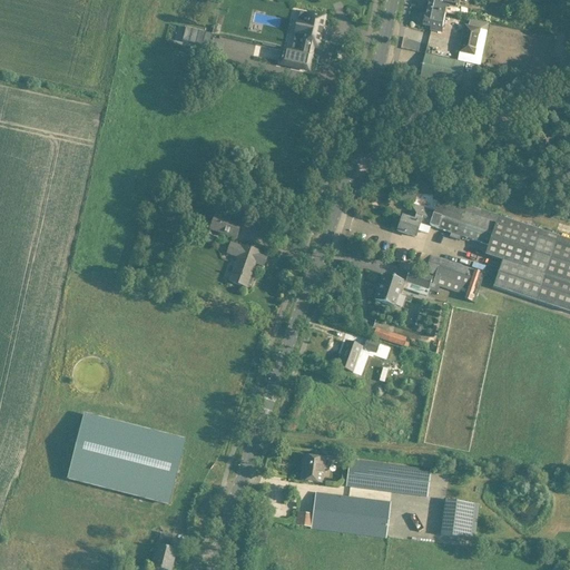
[(431,0),(429,11),(446,15),(455,17),(459,5),(458,3),(458,0),(431,0)]
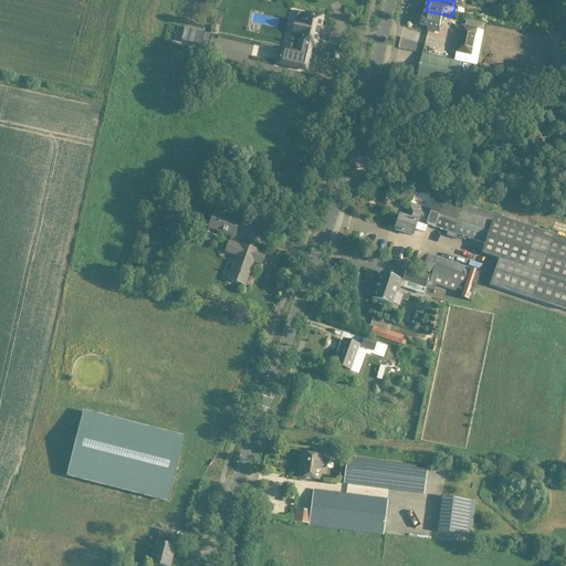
[(521,0),(520,8),(530,9),(531,0),(521,0)]
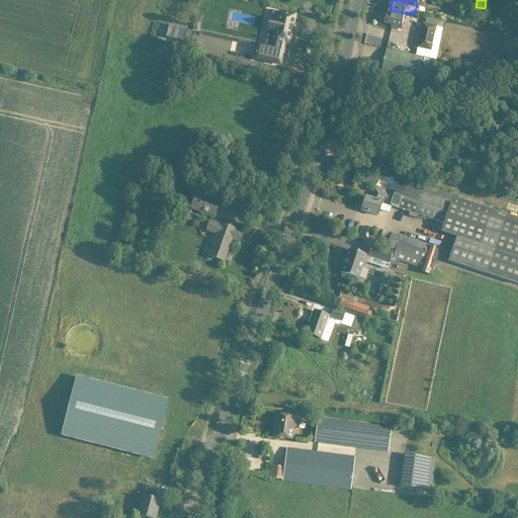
[(406,13),(390,10),(389,15),(387,15),(385,23),(393,25),(393,28),(402,30),(406,13)]
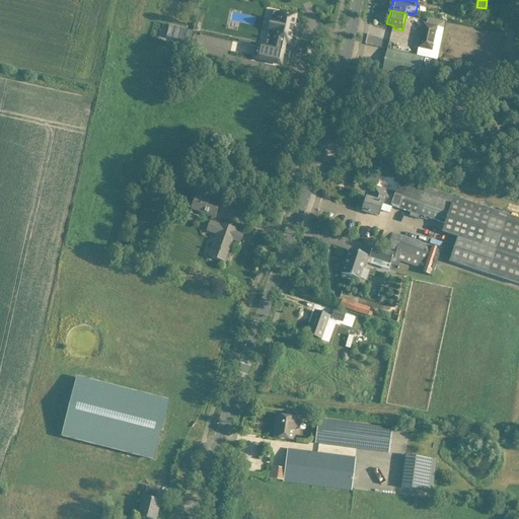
[(257,45),(254,60),(281,65),(284,51),(285,44),(289,45),(292,33),(293,33),(293,32),(292,32),(293,28),(294,28),(293,27),(296,16),(280,12),(279,20),(277,20),(276,21),(272,20),(271,19),(269,30),(276,32),(275,40),(274,39),(273,41),(274,42),(273,48),(257,45)]
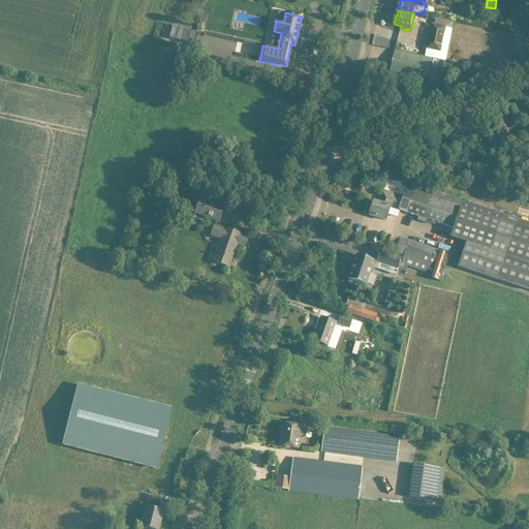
[(525,39),(528,39),(528,18),(520,17),(519,23),(528,24),(525,39)]
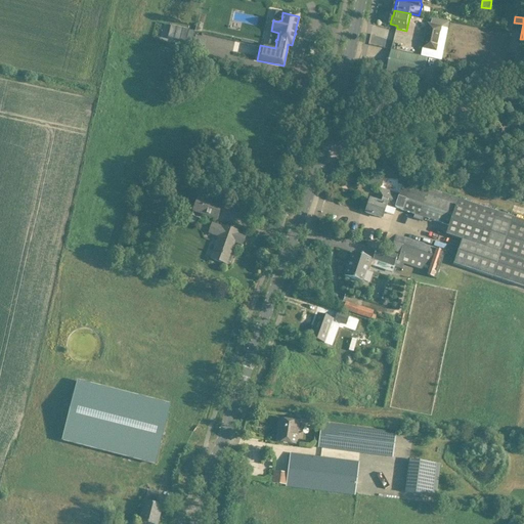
[(436,52),(438,44),(445,46),(449,23),(433,18),(431,25),(427,25),(422,49),(436,52)]
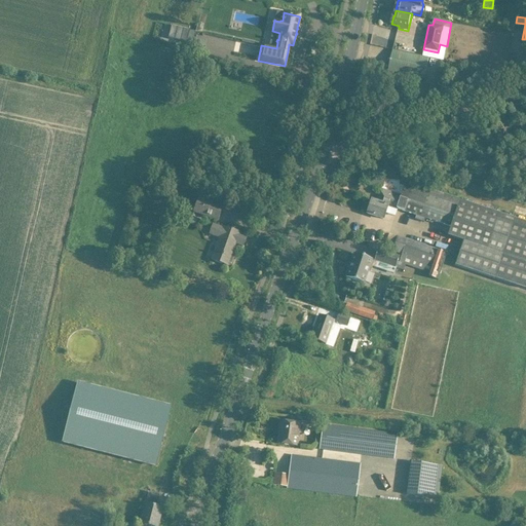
[(175,40),(192,44),(195,32),(178,28),(172,27),(171,30),(177,31),(175,40)]
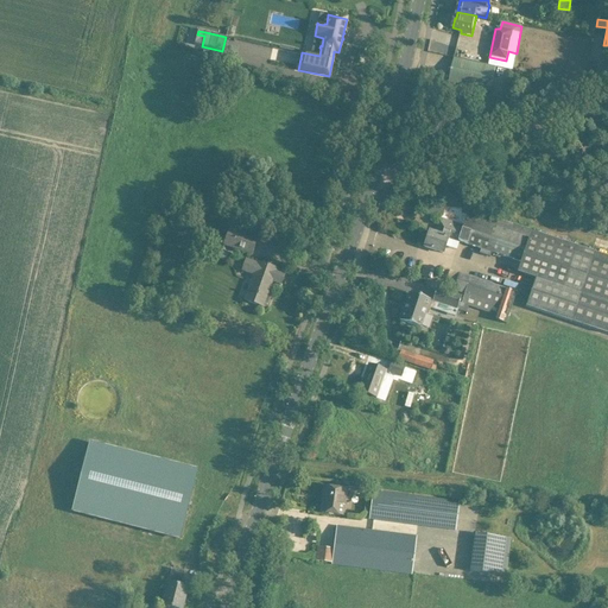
[(534,63),(588,63),(588,32),(534,31),(534,63)]
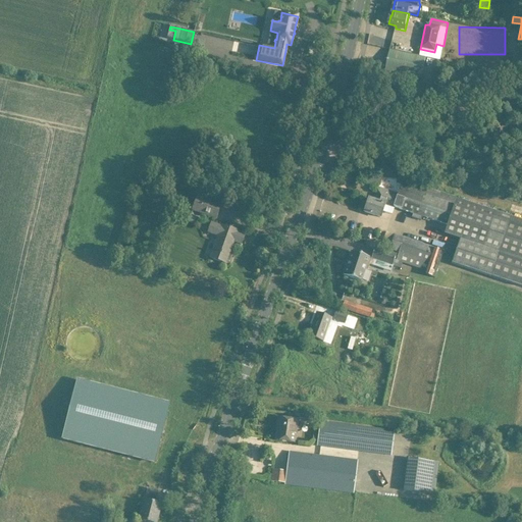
[(506,50),(515,51),(517,43),(513,42),(514,39),(516,40),(517,33),(510,31),(506,50)]
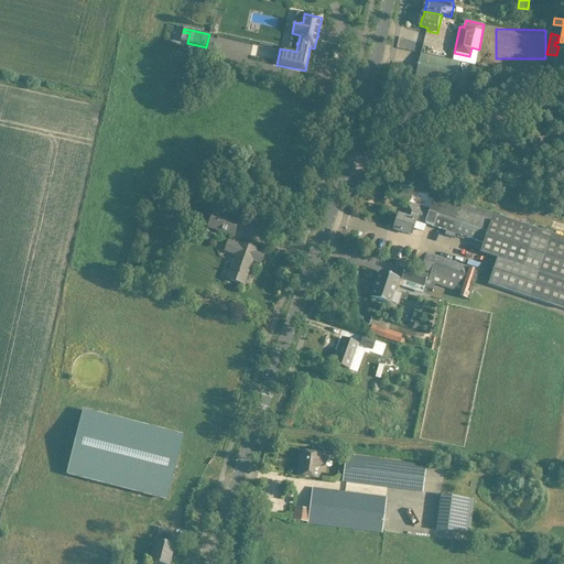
[(422,54),(416,76),(455,85),(461,63),(422,54)]
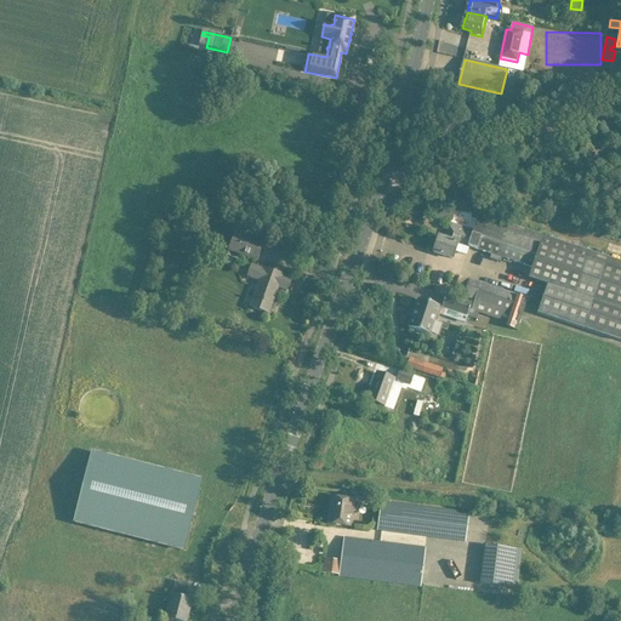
[(599,74),(597,84),(608,86),(610,77),(599,74)]
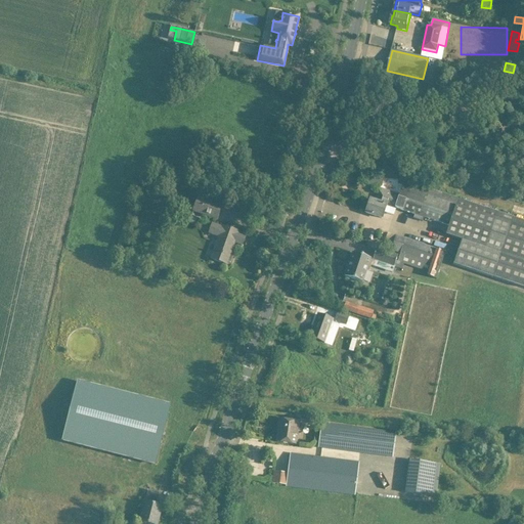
[(142,175),(138,187),(149,190),(153,178),(142,175)]
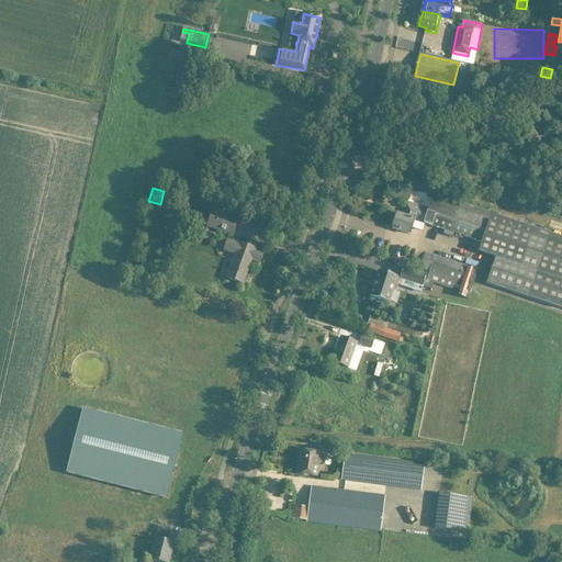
[(561,237),(454,201),(456,199),(444,194),(442,197),(434,193),(428,210),(407,203),(402,216),(397,214),(392,228),(409,235),(412,229),(422,233),(425,222),(445,229),(444,235),(452,238),(454,233),(482,243),(479,253),(495,258),(491,269),(460,259),(458,265),(424,253),(424,254),(416,250),(411,266),(429,272),(426,280),(459,291),(458,295),(468,299),(476,273),(489,278),(486,283),(561,308),(561,237)]
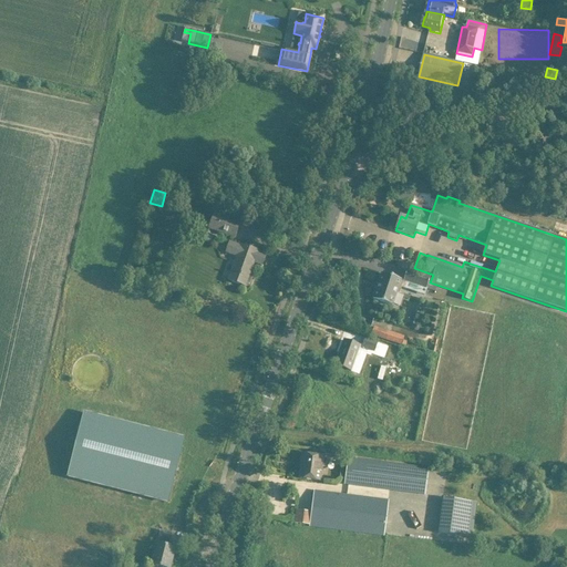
[(239,224),(213,215),(207,229),(234,239),(239,224)]
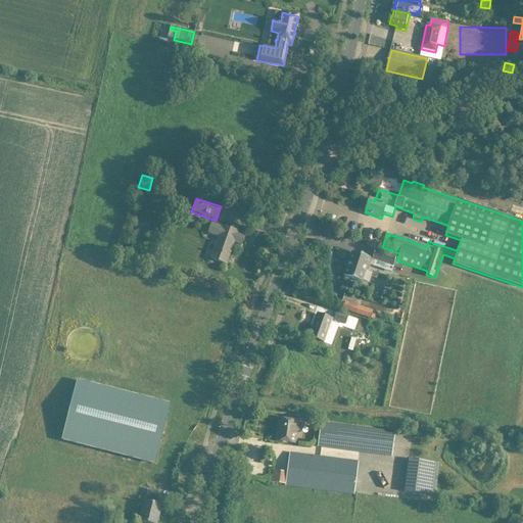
[(190,217),(187,223),(196,226),(198,220),(190,217)]
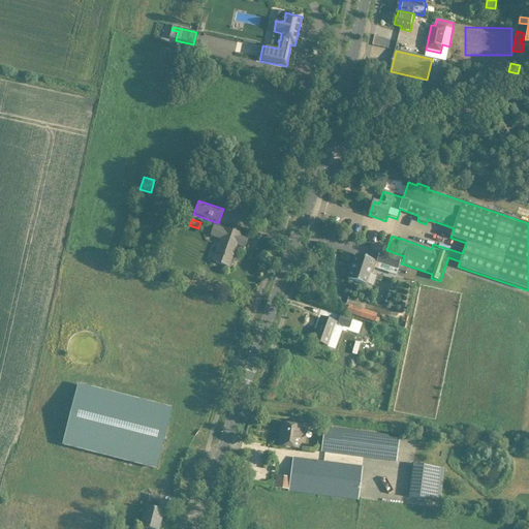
[(224,229),(214,226),(211,236),(220,240),(212,261),(229,268),(230,265),(232,266),(237,254),(235,254),(237,246),(245,248),(248,239),(241,236),(241,235),(224,228),(224,229)]
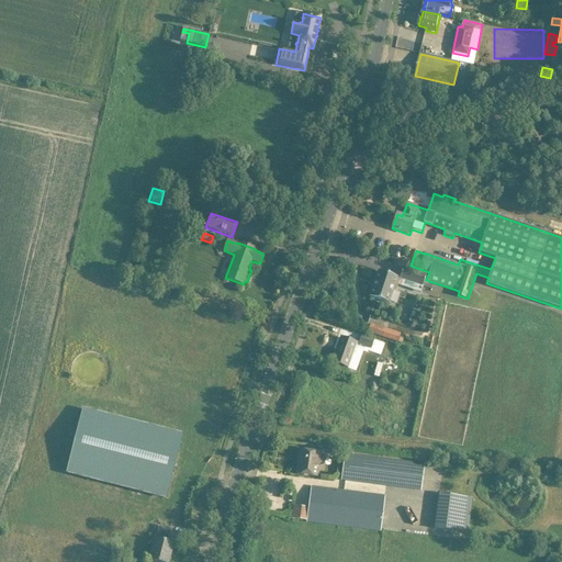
[(400,279),(423,287),(426,274),(403,267),(400,279)]
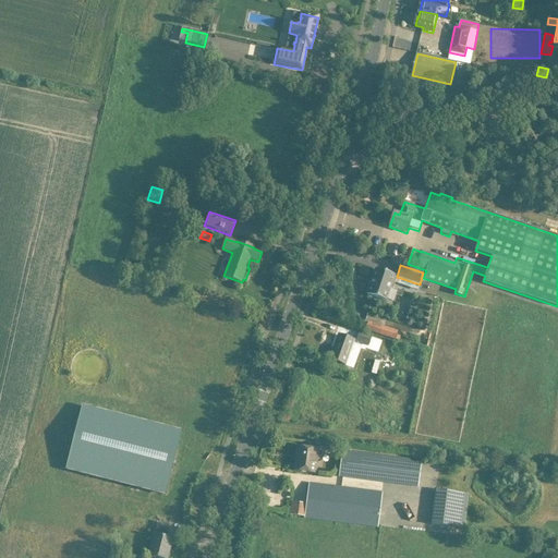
[(367,294),(387,301),(391,289),(393,289),(396,282),(393,281),(395,276),(376,269),(367,294)]
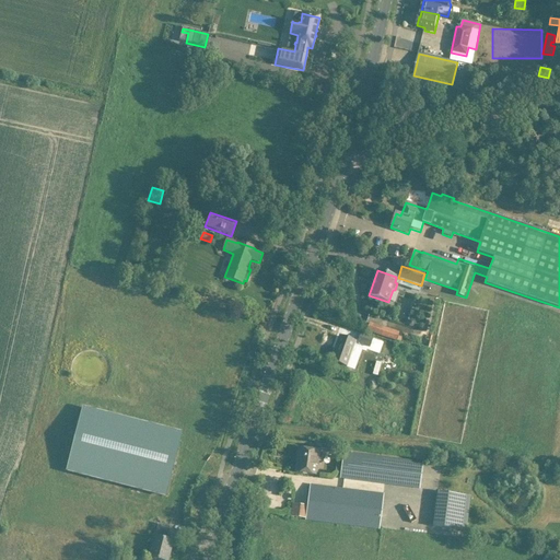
[(399,333),(401,324),(385,319),(383,328),(399,333)]
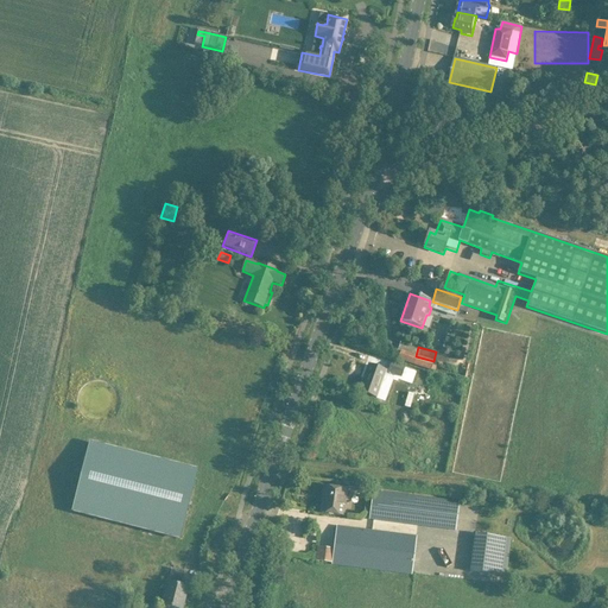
[(390,372),(403,378),(406,367),(393,361),(390,372)]
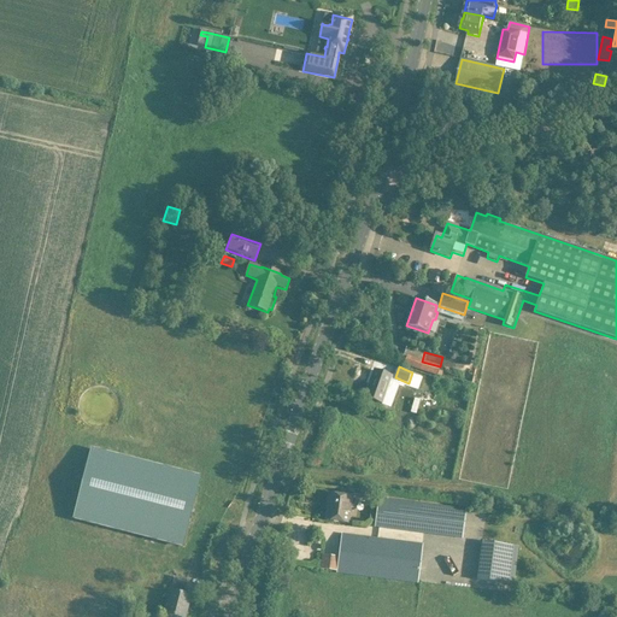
[(364,398),(376,401),(382,404),(392,377),(374,371),(364,398)]
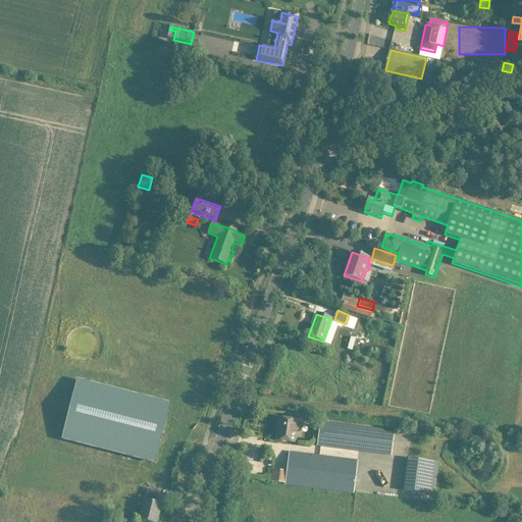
[(77,381),(63,439),(154,463),(168,405),(77,381)]
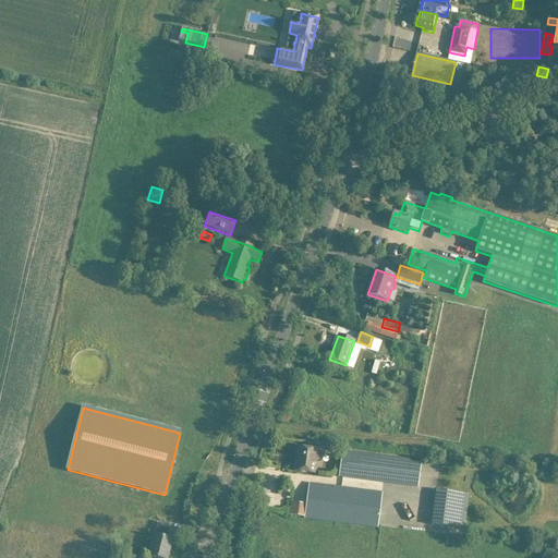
[(168,426),(193,431),(195,414),(170,411),(168,426)]
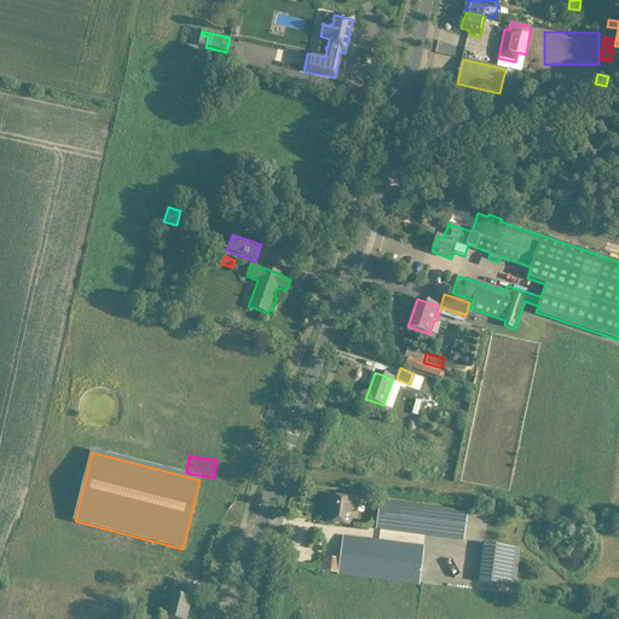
[(350,526),(351,510),(356,510),(357,502),(353,501),(353,499),(333,497),(330,513),(328,512),(327,522),(350,526)]
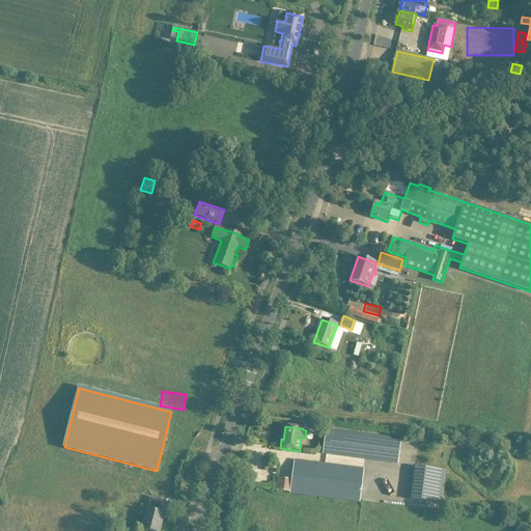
[(324,453),(398,463),(401,439),(327,429),(326,435),(319,434),(318,448),(325,449),(324,453)]
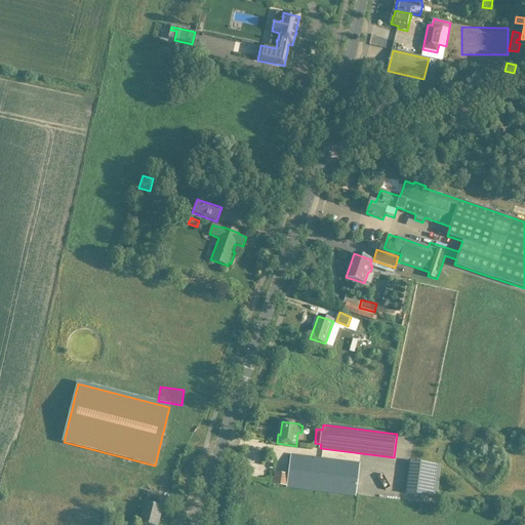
[(287,487),(287,488),(355,496),(355,495),(359,463),(349,462),(291,455),(288,475),(287,487)]
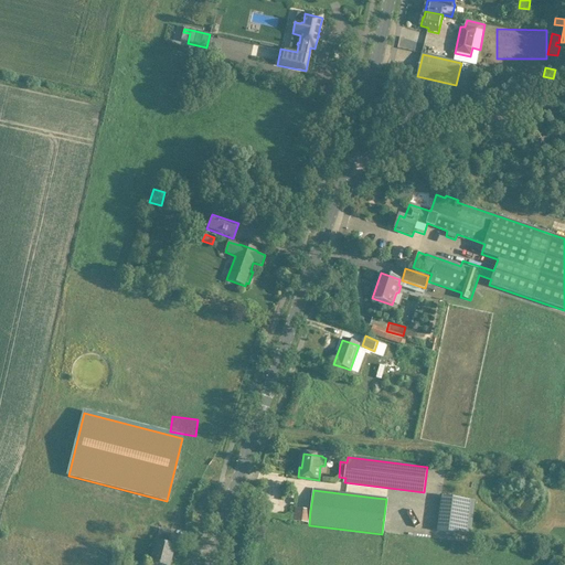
[(436,532),(470,535),(475,501),(440,497),(436,532)]
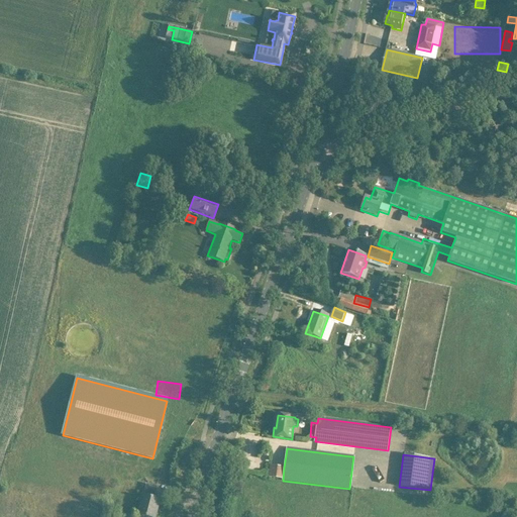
[(142,496),(137,516),(141,516),(154,516),(160,500),(153,499),(157,487),(146,484),(143,496),(142,496)]
